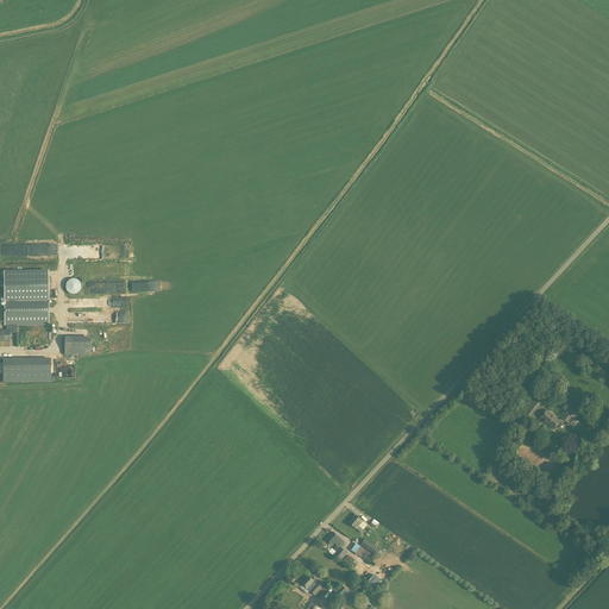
[(70,280),(69,281),(68,282),(67,283),(66,284),(66,286),(66,287),(66,288),(66,289),(67,290),(68,292),(68,293),(69,294),(70,294),(71,294),(73,295),(74,295),(76,294),(77,294),(79,293),(79,292),(80,290),(81,289),(81,288),(81,287),(81,286),(81,284),(80,283),(79,282),(77,281),(77,280),(76,280),(75,280),(74,278),(73,278),(71,280),(70,280)]
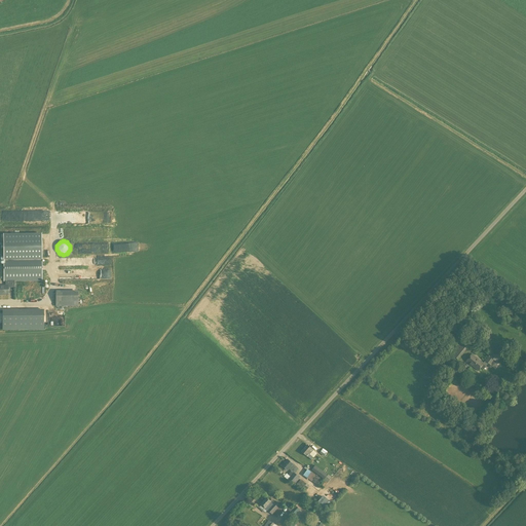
[(4,282),(6,282),(6,286),(0,286),(0,295),(8,295),(8,288),(14,288),(14,282),(42,282),(42,255),(3,256),(4,282)]
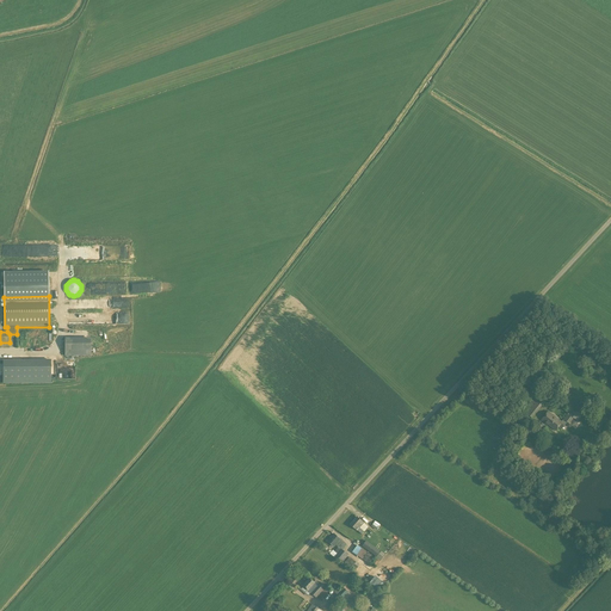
[(91,357),(91,338),(65,338),(65,356),(76,356),(91,357)]
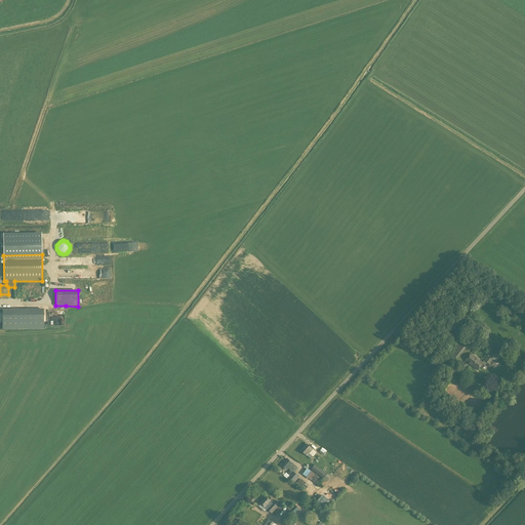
[(43,327),(43,311),(2,312),(2,330),(43,329),(43,327)]
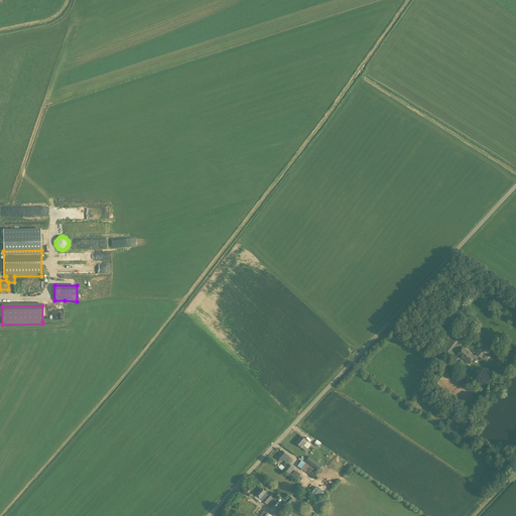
[(436,331),(444,337),(448,332),(441,326),(436,331)]
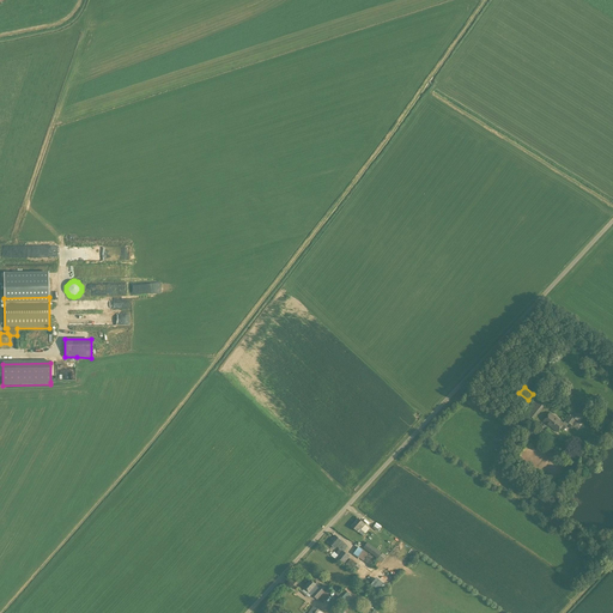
[(540,395),(526,413),(534,419),(548,401),(540,395)]
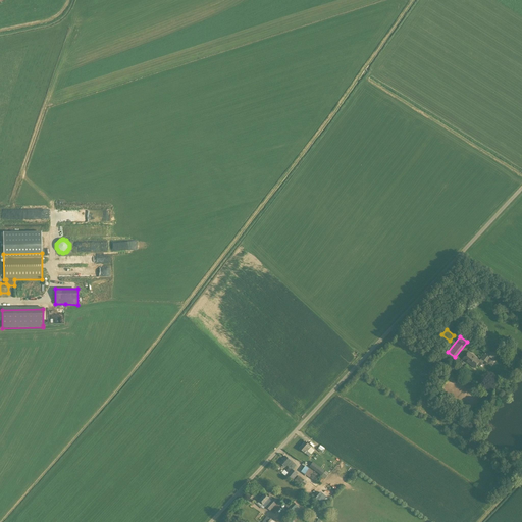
[(484,361),(486,362),(489,365),(497,355),(492,352),(491,353),(488,350),(480,361),(468,352),(462,359),(467,363),(475,368),(477,365),(480,366),(484,361)]
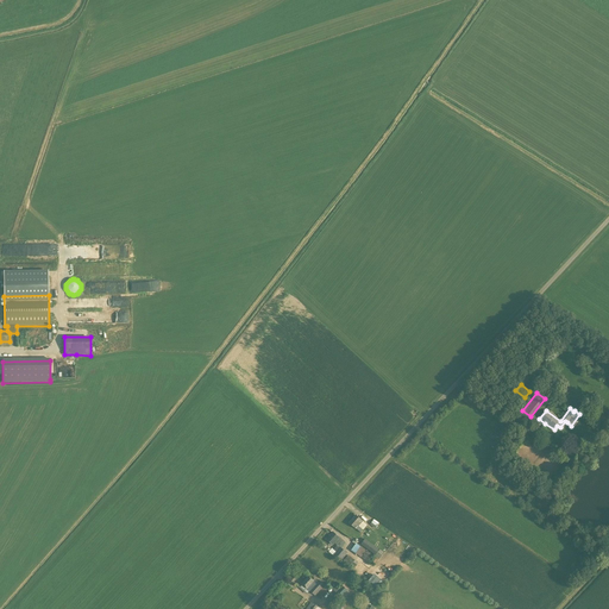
[(350,523),(356,529),(360,533),(363,531),(358,526),(363,521),(356,515),(350,523)]
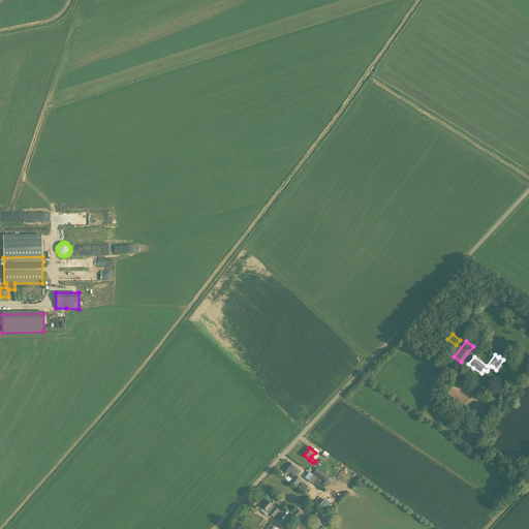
[(325,459),(329,456),(324,453),(320,457),(319,458),(323,461),(324,459),(325,459)]
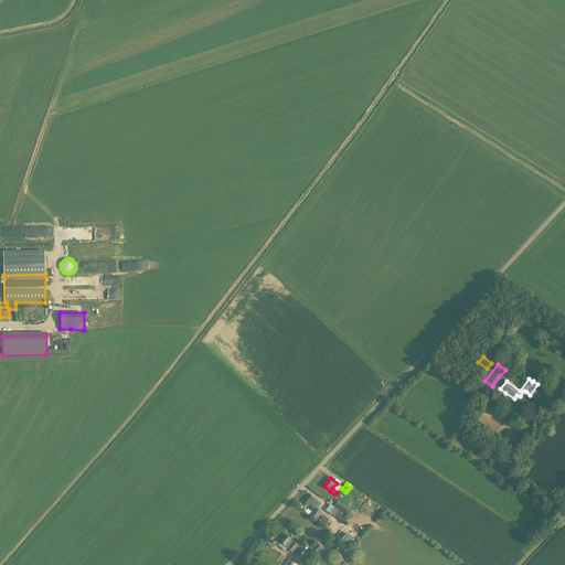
[(320,503),(315,499),(309,494),(304,501),(309,505),(310,504),(312,507),(310,510),(312,513),(311,515),(317,520),(322,513),(317,508),(320,503)]
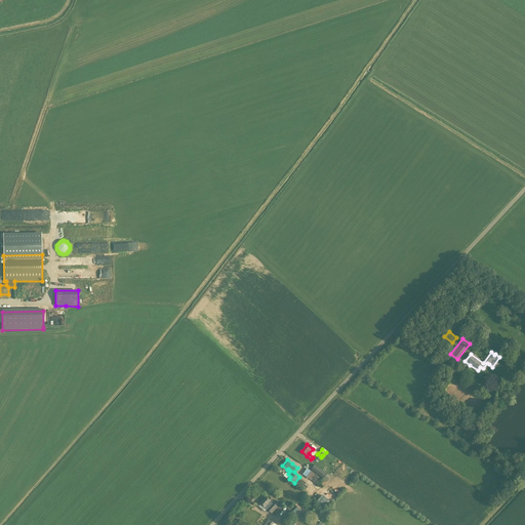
[(315,465),(311,469),(324,479),(327,474),(315,465)]
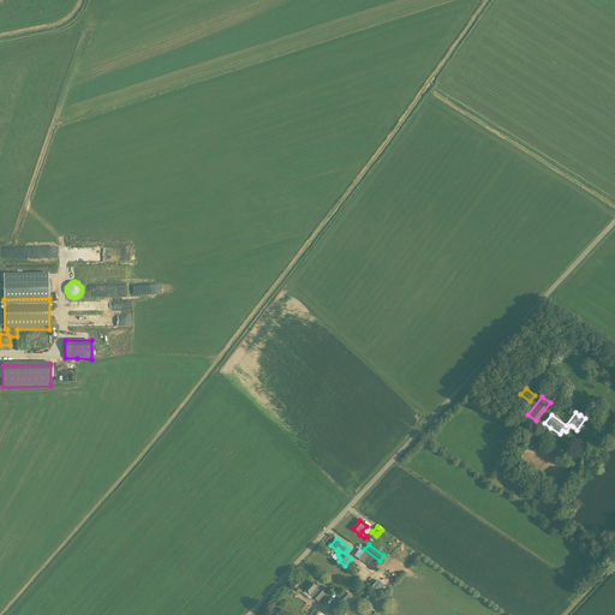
[(365,563),(372,568),(377,561),(370,556),(365,563)]
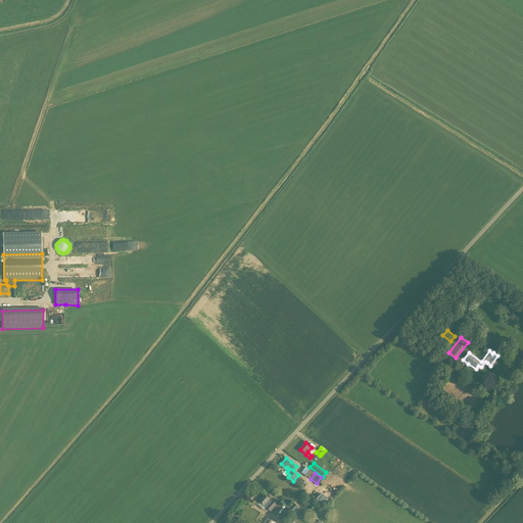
[(303,489),(307,484),(299,477),(294,483),(298,486),(298,485),(303,489)]
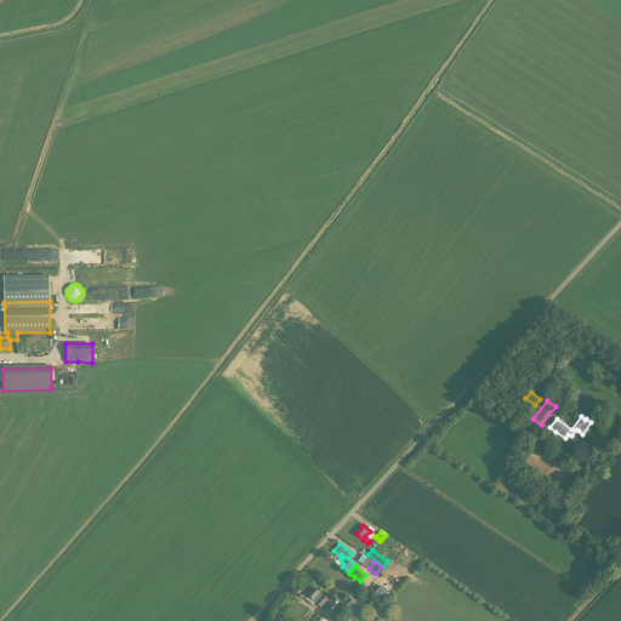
[(374,593),(382,599),(388,591),(381,585),(374,593)]
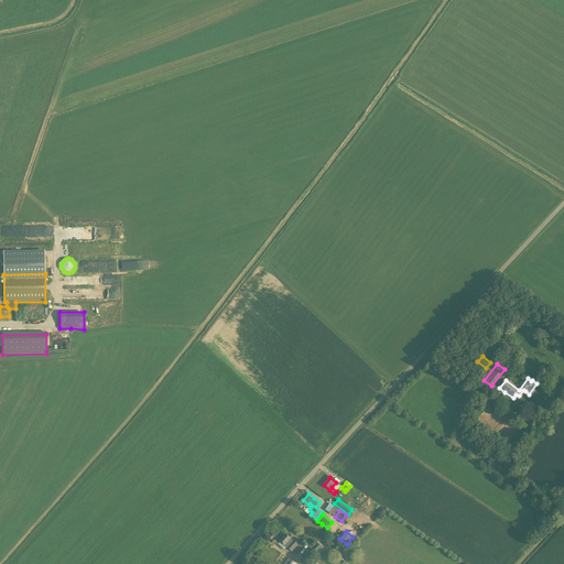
[(286,548),(292,552),(295,554),(302,548),(304,549),(305,546),(301,542),(295,538),(294,539),(291,535),(290,538),(286,534),(280,541),(284,545),(286,548)]
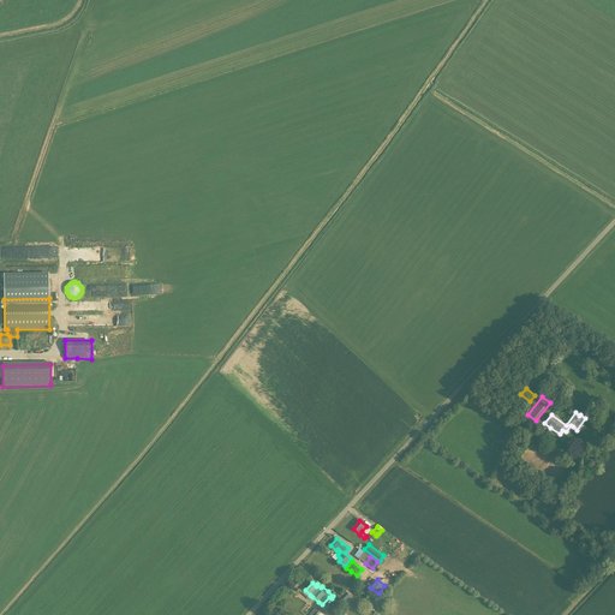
[(351,597),(346,591),(339,598),(340,599),(339,601),(344,605),(351,597)]
